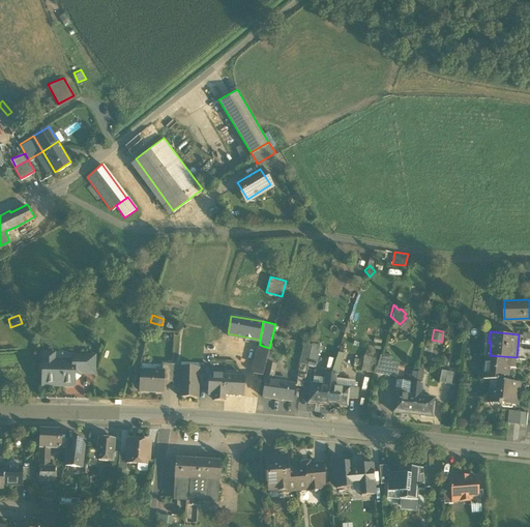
[(303,384),(307,364),(313,343),(304,341),(295,382),(303,384)]
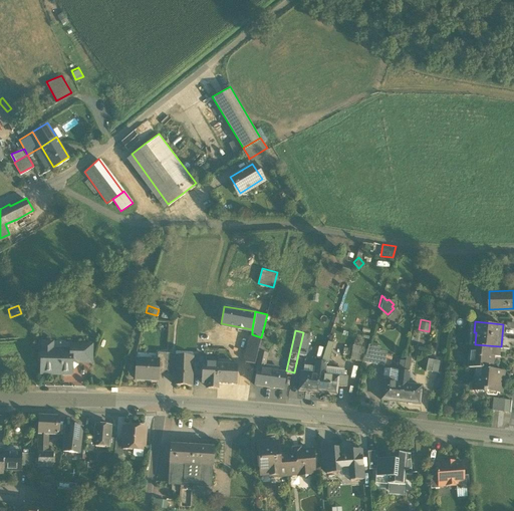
[(309,334),(303,332),(298,353),(304,355),(309,334)]
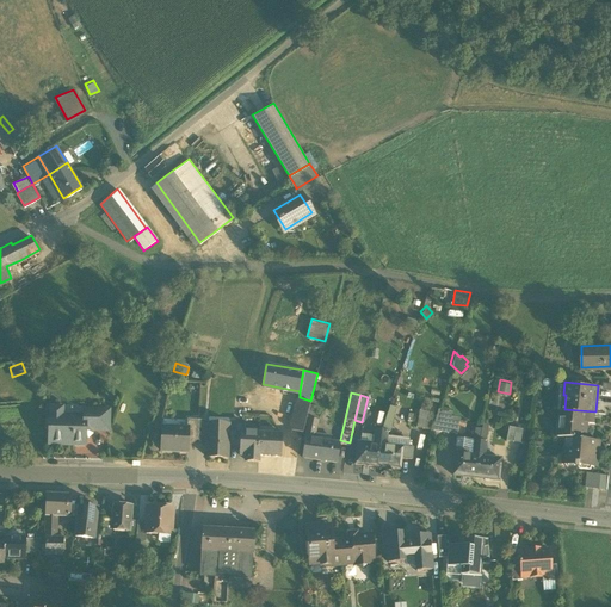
[(308,410),(310,401),(300,397),(295,412),(307,415),(308,410)]
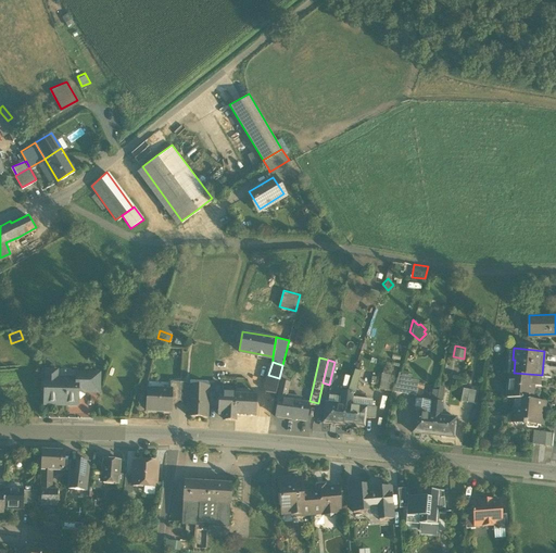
[(354,367),(348,389),(353,390),(355,390),(361,368),(354,367)]
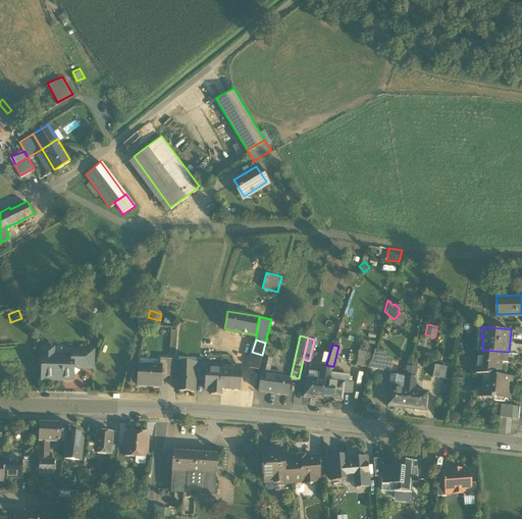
[(42,377),(72,378),(72,372),(74,372),(79,368),(79,366),(76,366),(76,362),(75,362),(75,354),(71,354),(52,353),(52,347),(43,347),(43,353),(42,353),(42,356),(41,356),(40,358),(40,362),(41,363),(42,363),(42,377)]
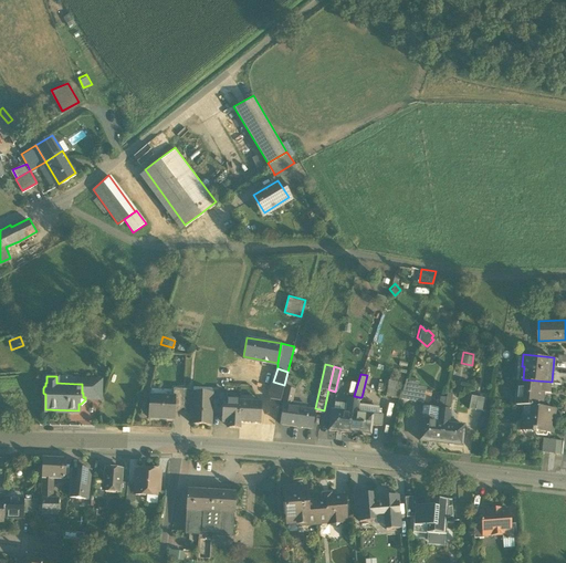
[(387,393),(398,394),(401,378),(389,376),(387,393)]
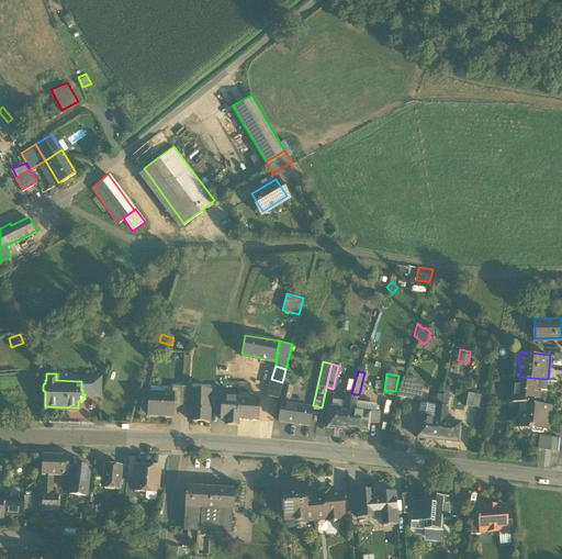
[(85,394),(100,394),(100,376),(77,375),(77,381),(81,381),(81,390),(82,390),(82,394),(85,394)]
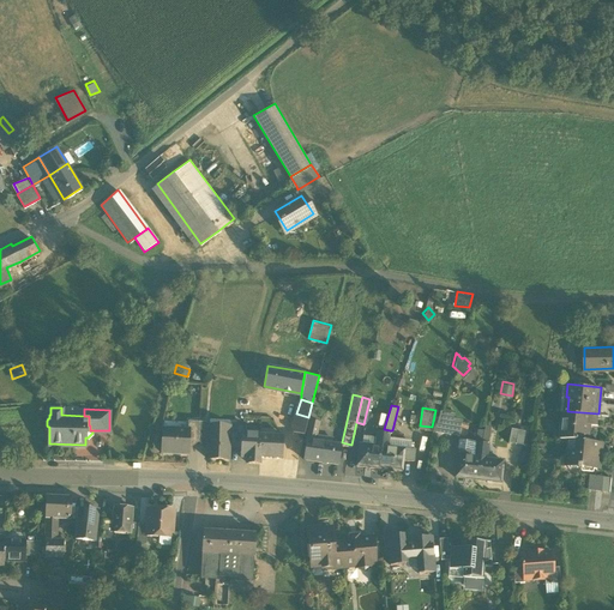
[(597,423),(599,414),(567,411),(565,410),(564,427),(567,427),(566,438),(572,438),(589,439),(590,423),(597,423)]
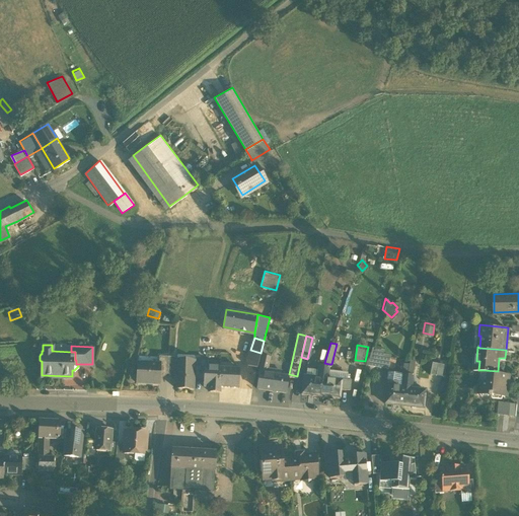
[(260,371),(268,372),(271,351),(262,349),(261,353),(263,353),(257,371),(260,371)]
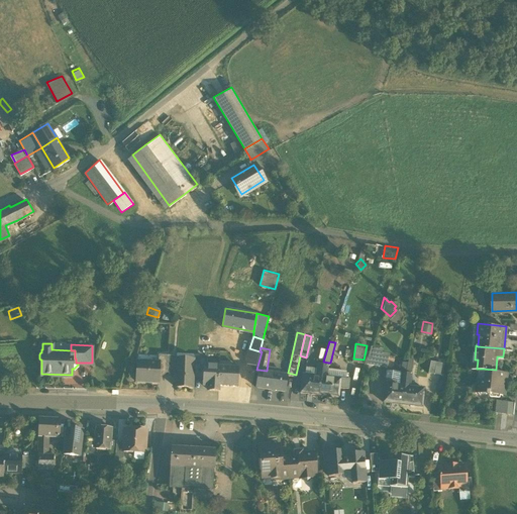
[(256,365),(260,351),(249,348),(246,362),(256,365)]
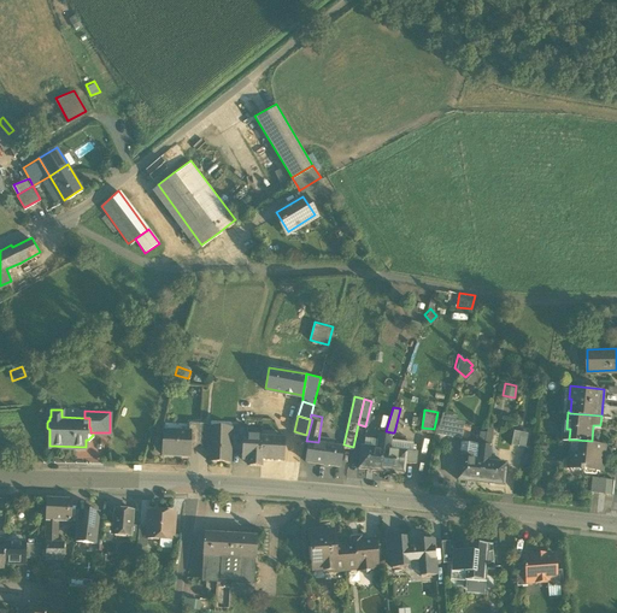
[(438,431),(462,436),(464,420),(454,419),(441,417),(438,431)]
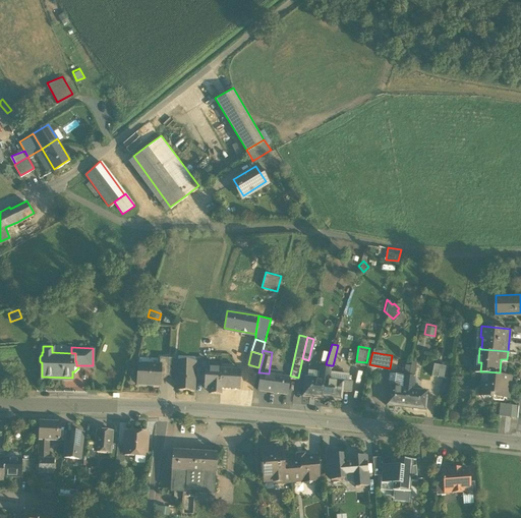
[(160,371),(169,372),(169,356),(160,355),(160,363),(160,371)]
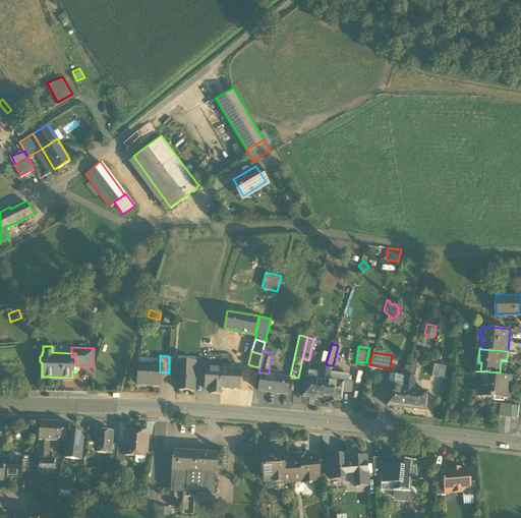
[(178,356),(169,356),(169,372),(176,372),(177,359),(178,359),(178,356)]
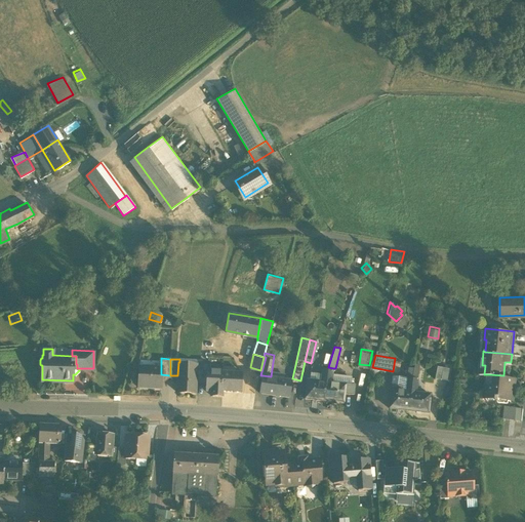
[(177,390),(195,391),(196,363),(195,363),(195,366),(189,366),(189,362),(179,362),(178,362),(177,375),(177,390)]
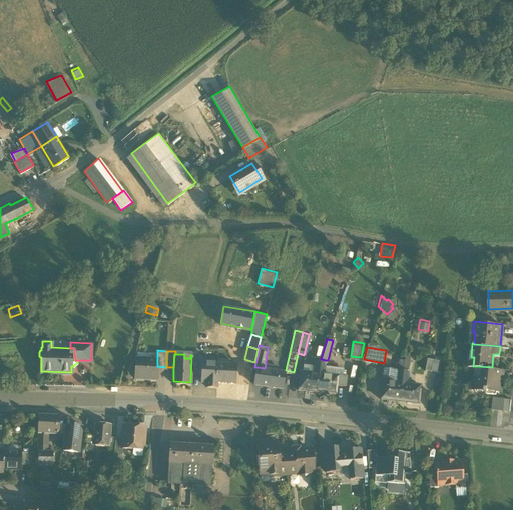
[(135,377),(156,378),(157,366),(157,358),(146,357),(145,360),(136,360),(135,377)]
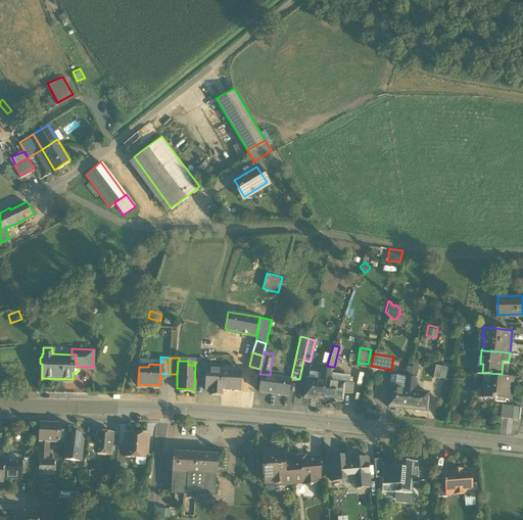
[(433,375),(439,376),(441,365),(435,364),(433,375)]
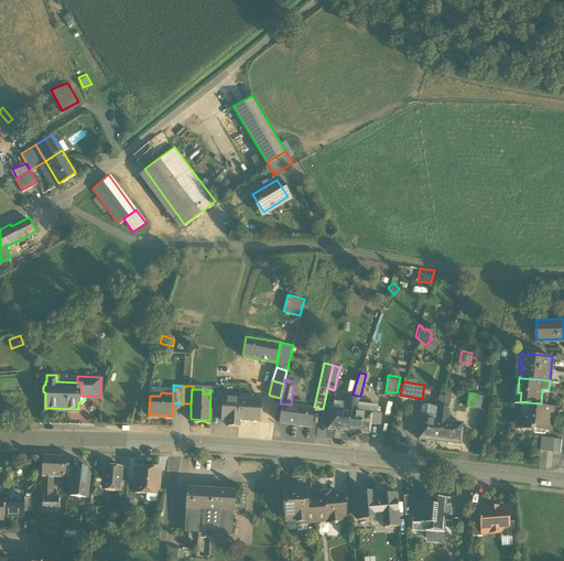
[(238,423),(238,418),(239,397),(223,396),(223,418),(228,418),(228,423),(238,423)]
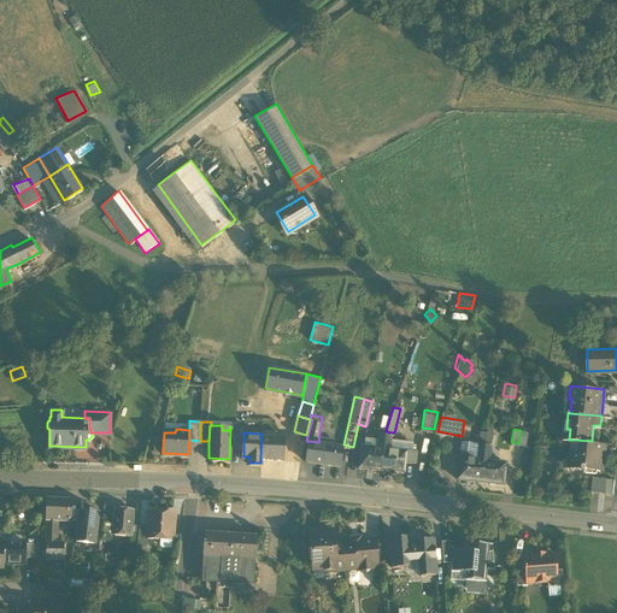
[(285,435),(262,434),(260,457),(285,458),(285,435)]
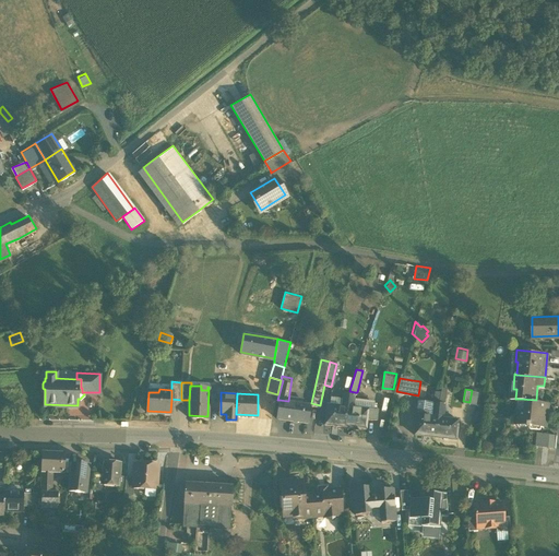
[(343,398),(343,397),(331,394),(330,403),(342,404),(343,398)]
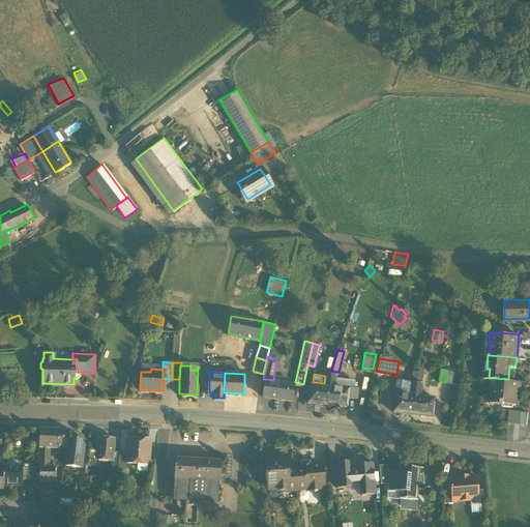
[(335,378),(335,384),(349,386),(354,386),(355,378),(336,376),(335,378)]
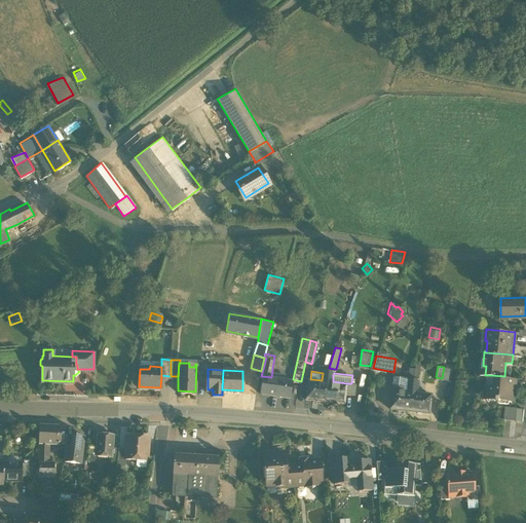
[(393,375),(392,384),(403,385),(404,382),(401,381),(402,376),(393,375)]
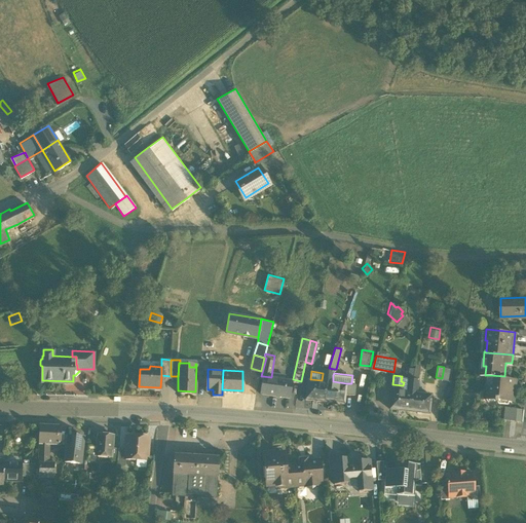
[(487,382),(486,391),(485,398),(490,398),(511,400),(513,388),(515,388),(516,378),(504,376),(490,375),(489,383),(487,382)]
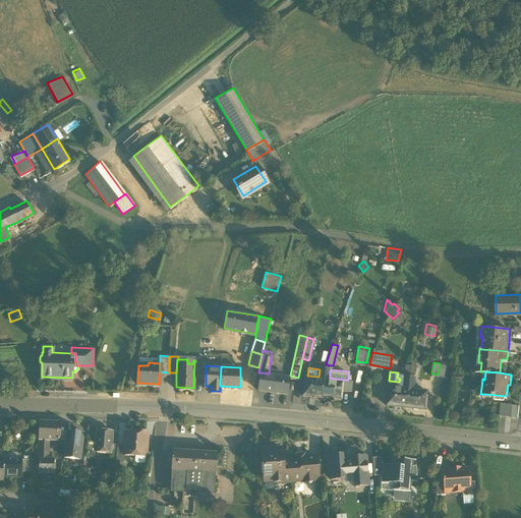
[(258,388),(265,389),(266,381),(275,382),(276,375),(269,373),(261,372),(258,388)]
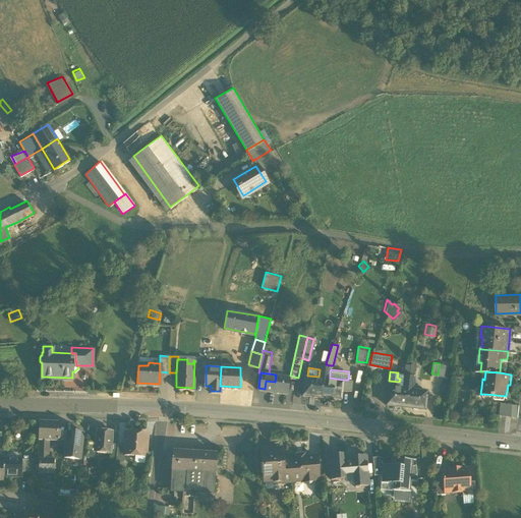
[(289,376),(276,375),(275,382),(266,381),(265,389),(287,392),(289,376)]
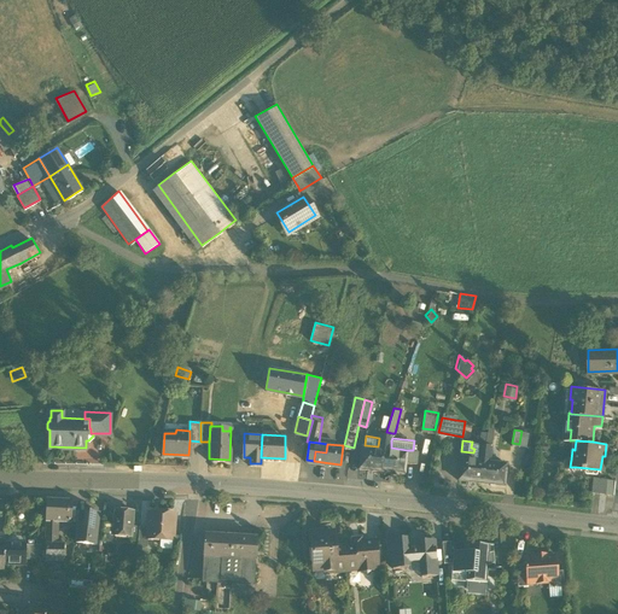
[(359,467),(382,469),(384,448),(378,446),(365,445),(361,444),(359,467)]
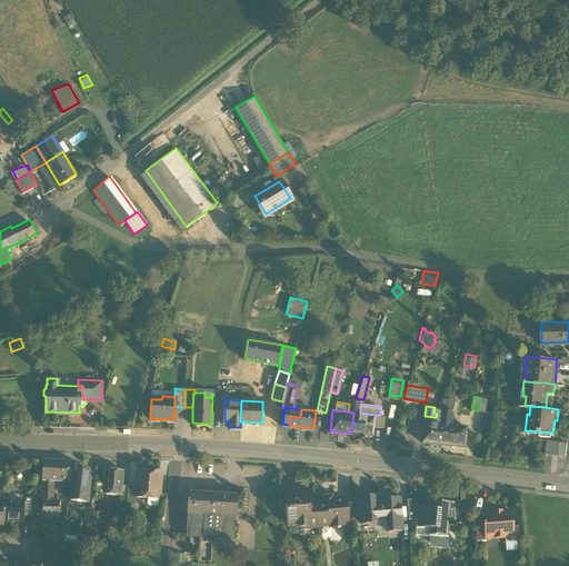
[(360,413),(353,413),(351,433),(372,435),(373,425),(375,415),(360,413)]
